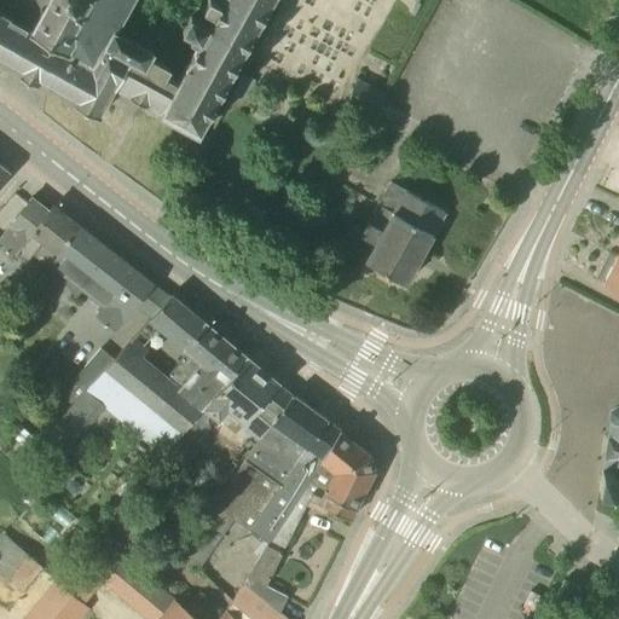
[(28,0),(27,0),(12,0),(5,15),(0,12),(0,62),(98,116),(115,86),(161,111),(161,113),(198,134),(210,113),(250,39),(253,40),(255,38),(253,36),(259,23),(261,25),(264,22),(261,21),(267,9),(270,10),(271,7),(268,6),(271,0),(28,0)]
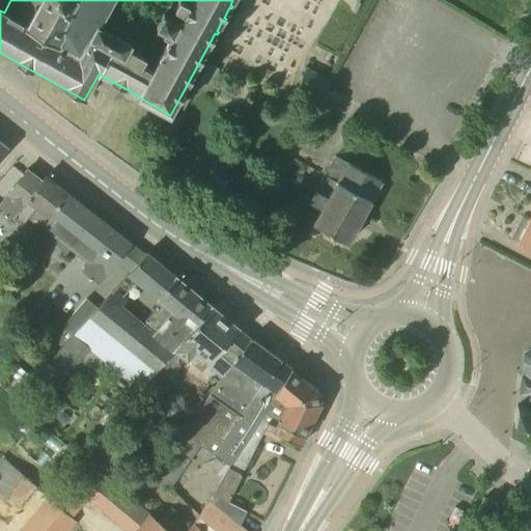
[(331,82),(307,70),(297,90),(320,103),(331,82)]
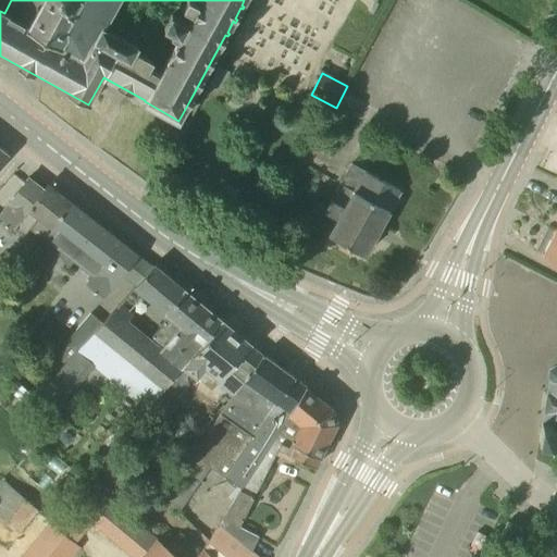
[(0,168),(10,155),(0,147),(0,168)]
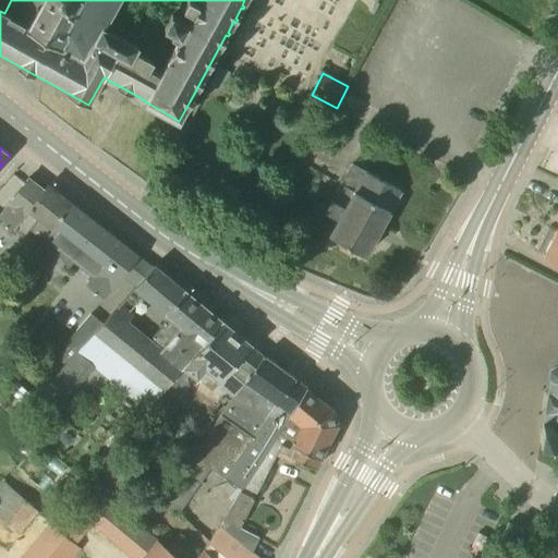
[(325,211),(339,219),(329,235),(342,243),(339,249),(351,255),(354,250),(365,256),(400,191),(351,164),(340,184),(354,192),(344,208),(331,201),(325,211)]
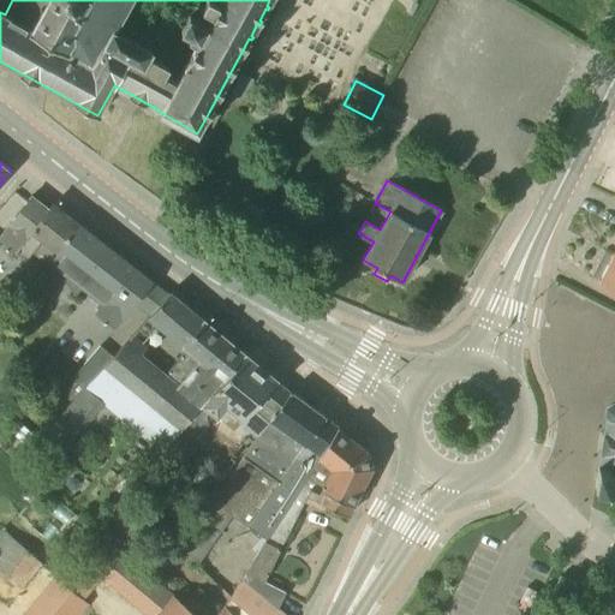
[(31,197),(0,237),(0,242),(6,246),(3,251),(15,262),(18,256),(53,213),(48,210),(31,197)]
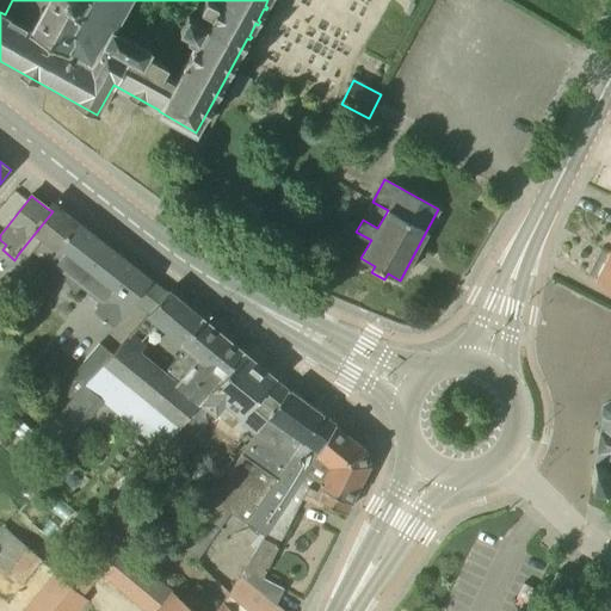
[(26,261),(43,240),(56,251),(79,223),(53,202),(48,209),(53,211),(18,254),(26,261)]
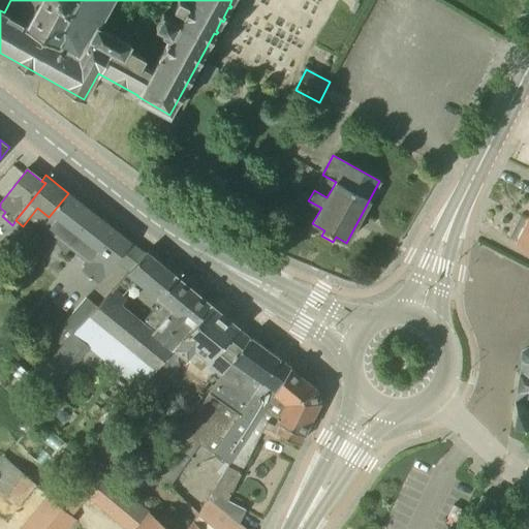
[(68,193),(49,217),(42,225),(89,262),(83,271),(97,281),(103,274),(104,275),(130,242),(68,193)]
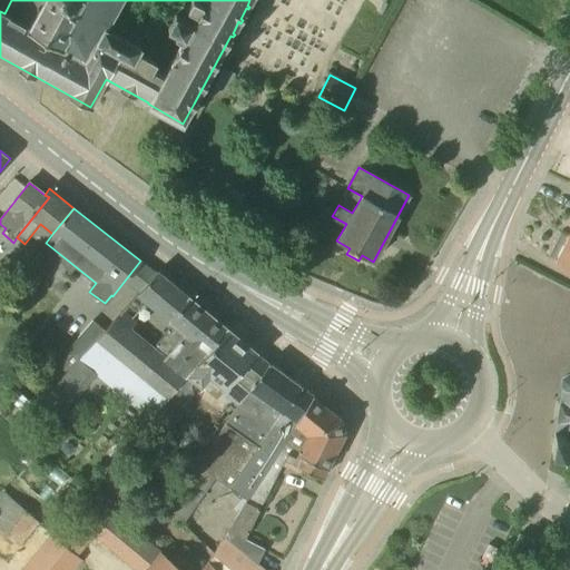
[(569,236),(568,236),(556,262),(569,268),(569,236)]
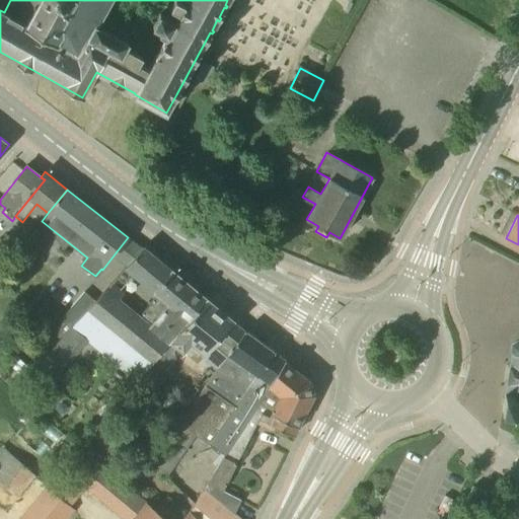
[(70,330),(137,383),(156,361),(207,299),(144,246),(127,268),(170,305),(150,328),(114,297),(120,290),(112,283),(95,302),(70,330)]
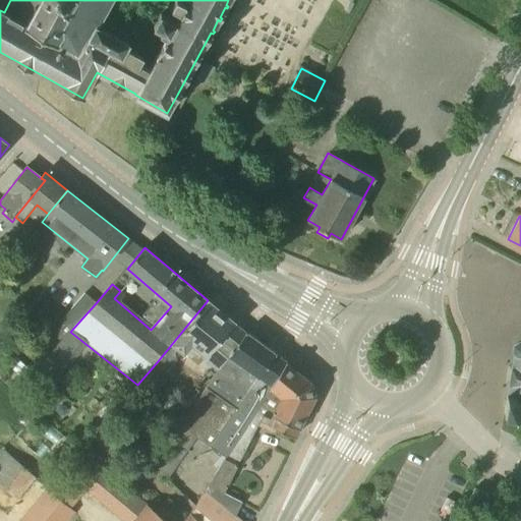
[(70,332),(96,303),(83,293),(59,322),(70,332)]
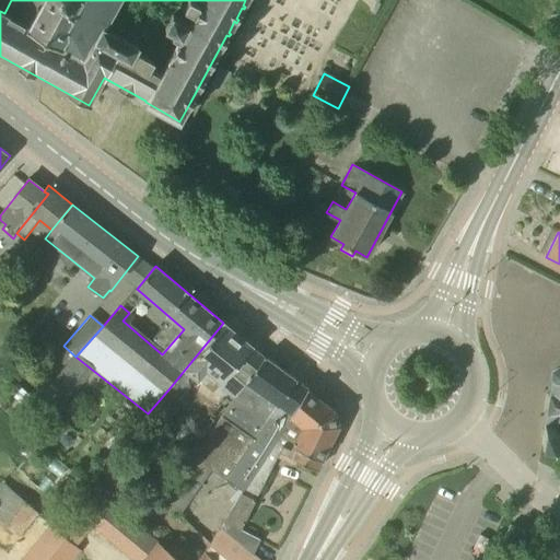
[(223,323),(168,389),(181,398),(190,386),(188,378),(191,373),(214,392),(222,382),(238,395),(265,357),(252,347),(253,346),(223,323)]
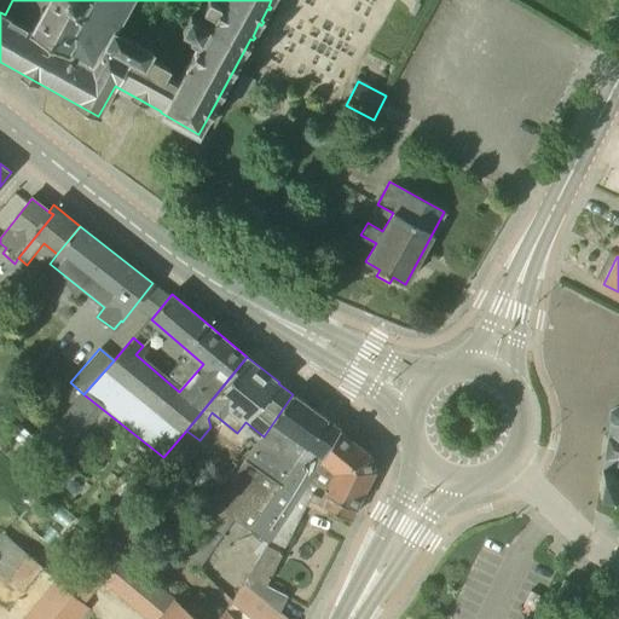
[(293,394),(264,437),(215,508),(232,520),(267,543),(340,429),(293,394)]
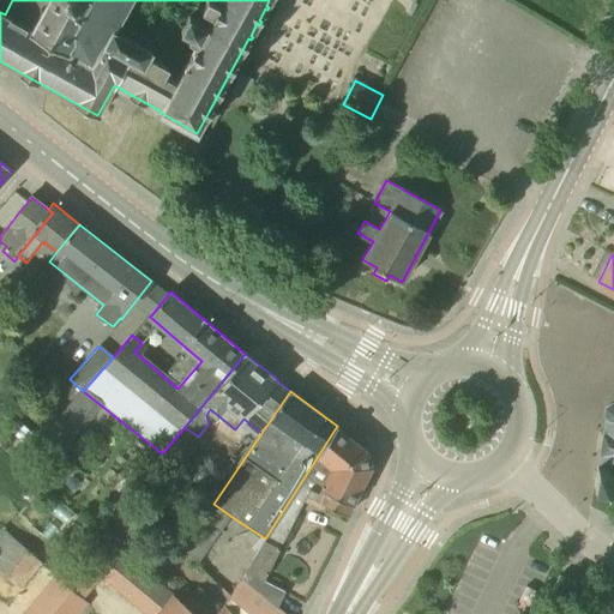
[(613,403),(613,404),(612,404),(611,404),(611,405),(609,405),(608,407),(607,408),(606,409),(606,410),(606,411),(605,413),(605,414),(605,415),(606,416),(606,417),(606,419),(603,433),(600,455),(596,471),(595,481),(594,486),(595,486),(608,488),(613,489),(613,403)]
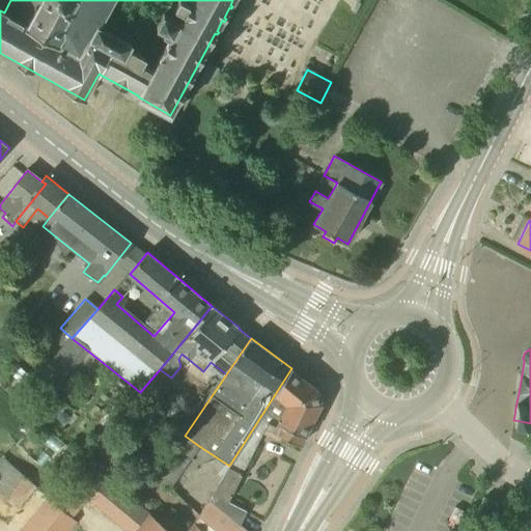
[(291,368),(229,466),(197,516),(199,518),(203,521),(215,530),(244,530),(239,527),(247,511),(228,501),(263,431),(279,440),(281,436),(300,446),(322,404),(318,391),(291,368)]
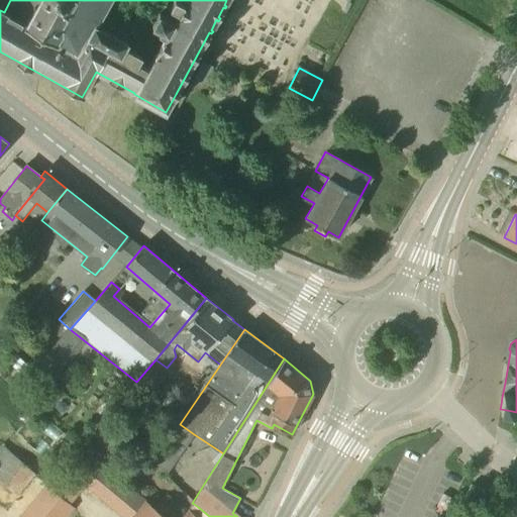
[(194,434),(180,424),(163,449),(152,464),(167,474),(178,458),(194,434)]
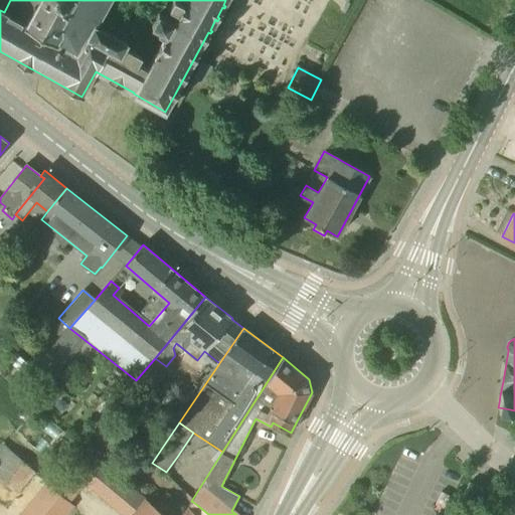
[(27,467),(2,446),(0,447),(0,482),(18,498),(36,477),(26,468),(27,467)]
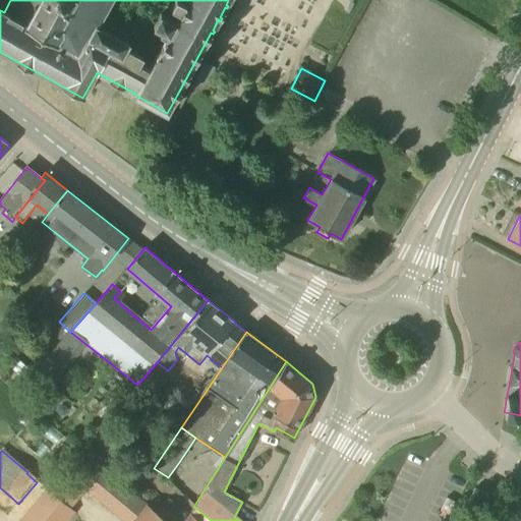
[(481,509),(488,496),(475,488),(468,502),(481,509)]
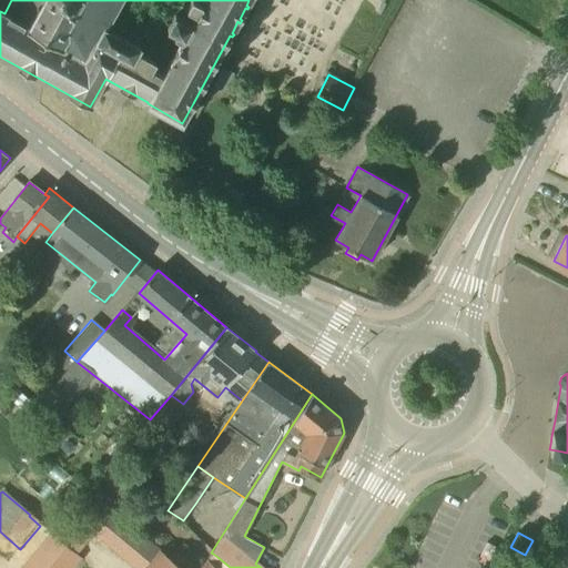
[(75,567),(81,563),(48,534),(36,548),(44,555),(32,567),(75,567)]
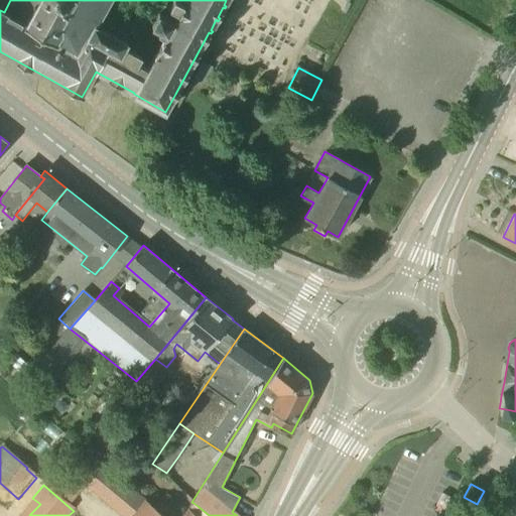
[(165,515),(148,501),(134,515),(165,515)]
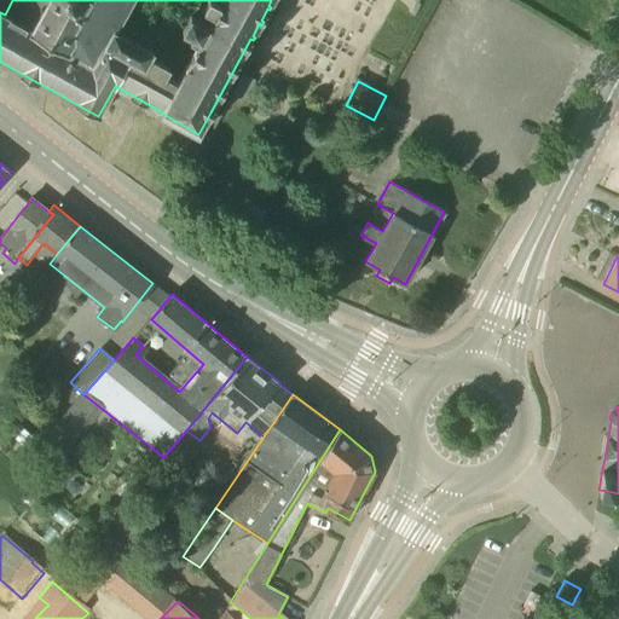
[(250,618),(237,607),(232,603),(220,618),(250,618)]
